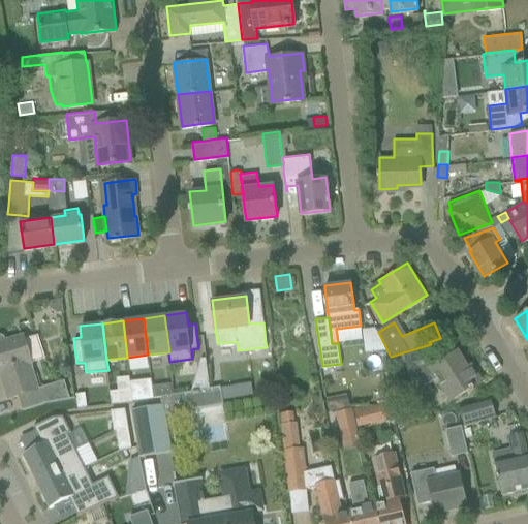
[(47,353),(35,329),(27,332),(38,358),(47,353)]
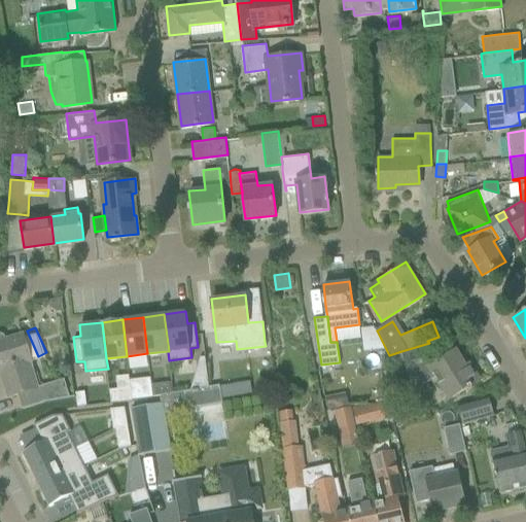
[(0,368),(1,369),(8,394),(20,391),(24,406),(44,399),(50,398),(70,394),(64,376),(39,384),(24,333),(5,338),(3,333),(0,331),(0,368)]
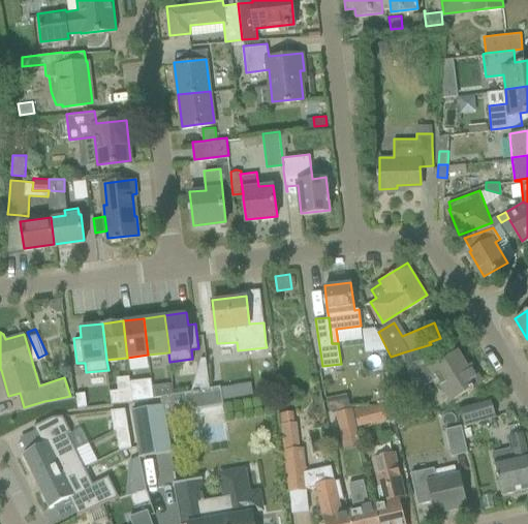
[(431,344),(403,352),(409,373),(422,373),(426,387),(439,382),(452,399),(480,380),(471,364),(467,366),(458,350),(441,361),(431,344)]
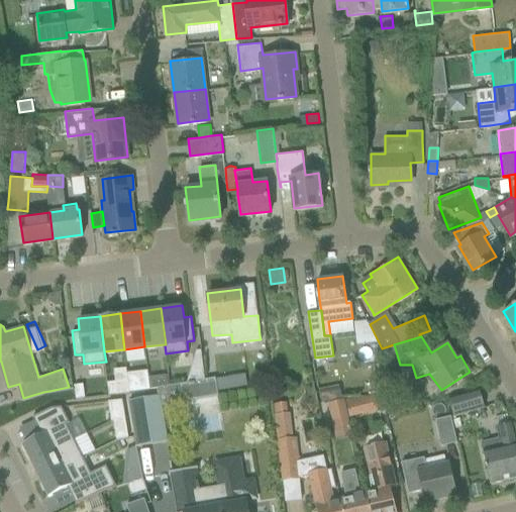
[(160,385),(159,374),(148,375),(150,386),(157,386),(160,385)]
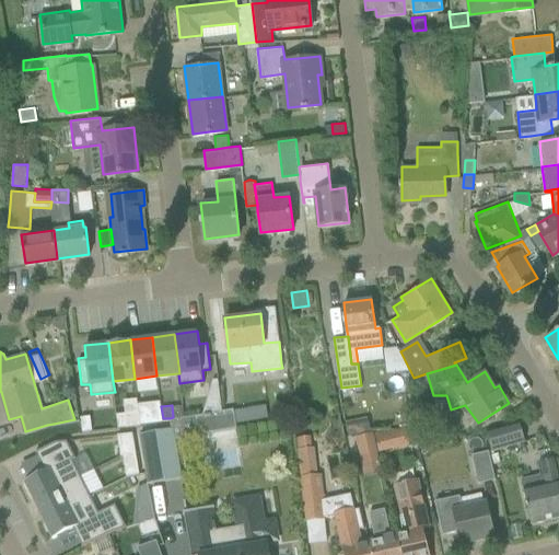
[(248,419),(245,407),(233,408),(235,421),(248,419)]
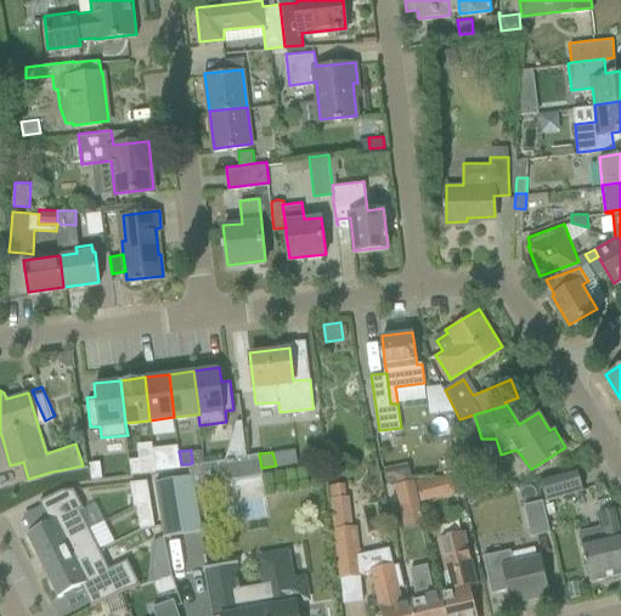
[(140,456),(130,457),(131,473),(156,469),(154,455),(140,456)]
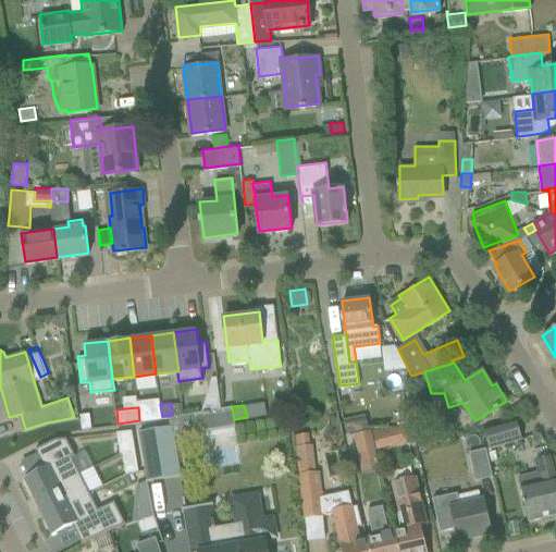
[(172,415),(169,416),(171,424),(172,436),(199,431),(195,411),(172,415)]
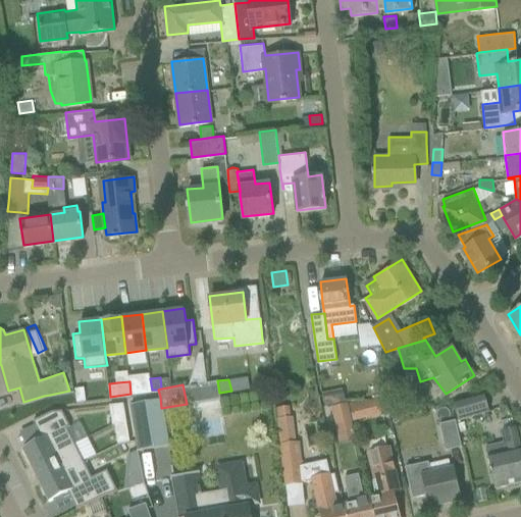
[(342,385),(323,390),(326,404),(345,400),(342,385)]
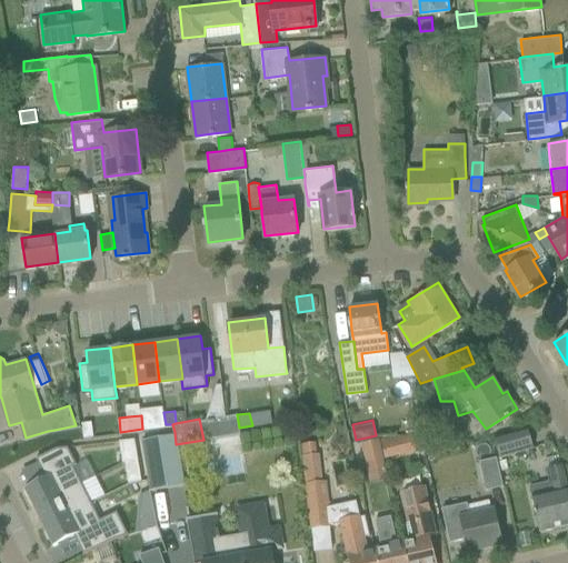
[(92,421),(82,422),(85,436),(93,435),(92,421)]
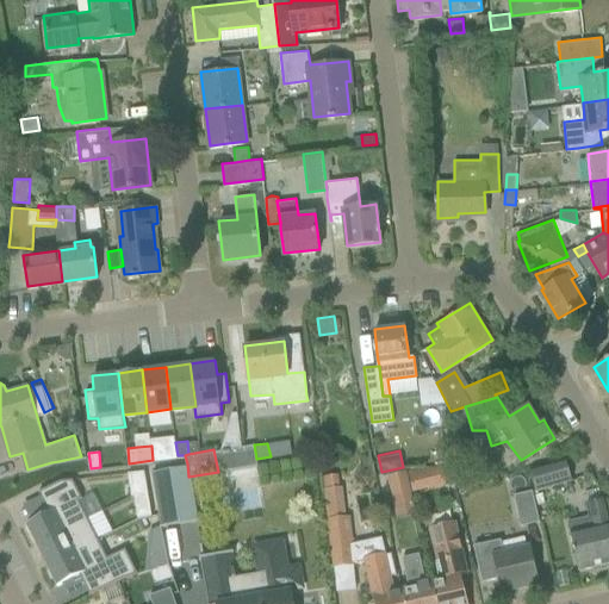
[(565,456),(528,467),(535,489),(571,478),(565,456)]
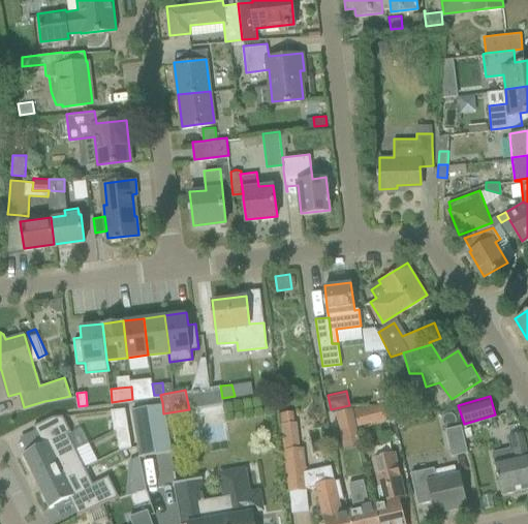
[(354,407),(358,424),(393,418),(391,401),(354,407)]
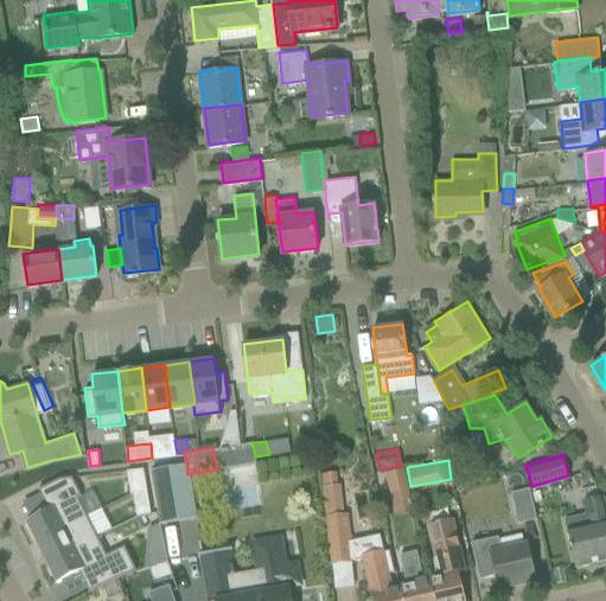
[(186,461),(152,467),(160,522),(160,523),(196,517),(196,516),(195,516),(187,474),(186,461)]
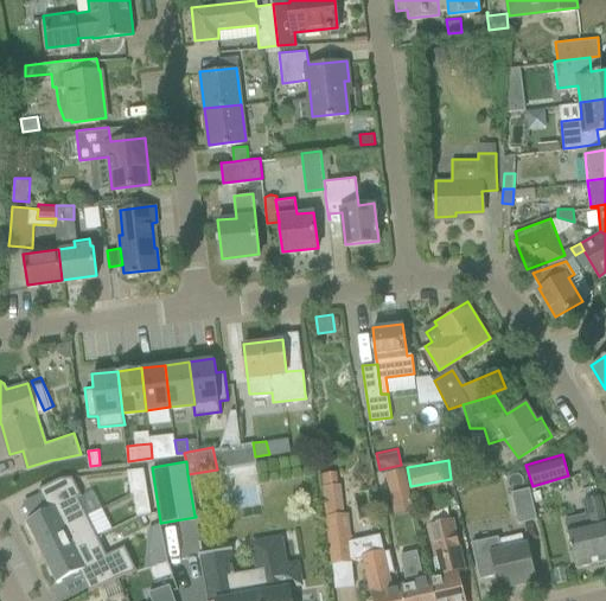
[(387,471),(393,499),(412,496),(406,466),(387,471)]
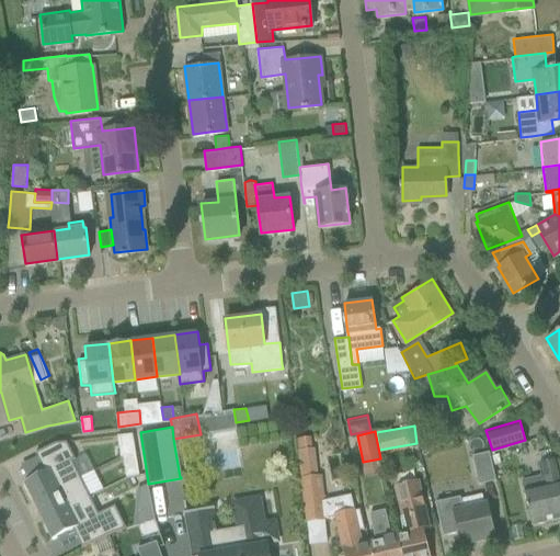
[(133,432),(118,433),(122,455),(124,455),(136,453),(133,432)]
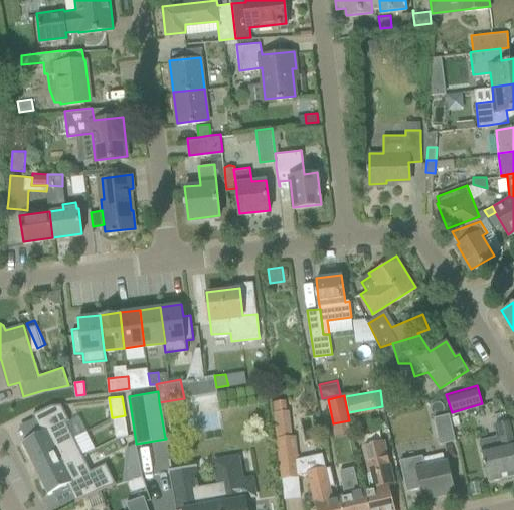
[(26,438),(22,440),(30,457),(73,436),(66,420),(69,419),(61,403),(50,404),(32,413),(34,416),(41,431),(26,438)]
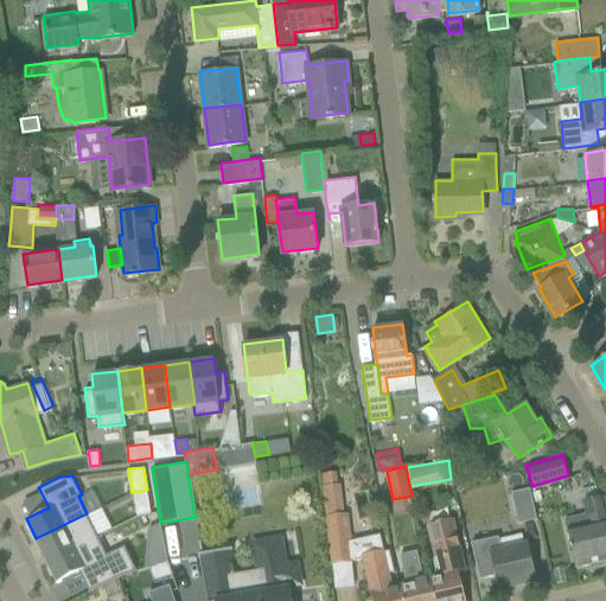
[(565,517),(571,542),(576,566),(605,557),(605,505),(600,484),(585,486),(589,511),(565,517)]
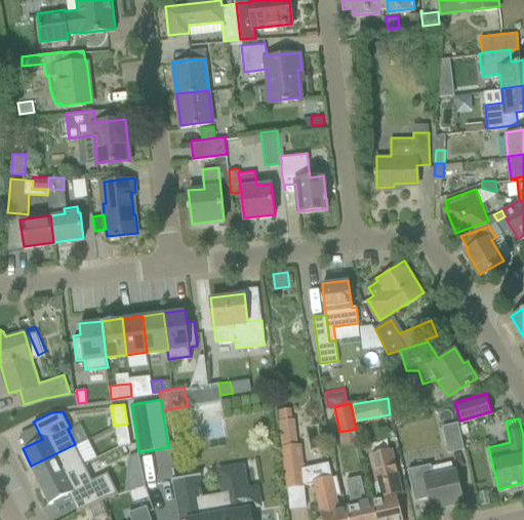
[(465,447),(458,421),(442,425),(448,451),(465,447)]
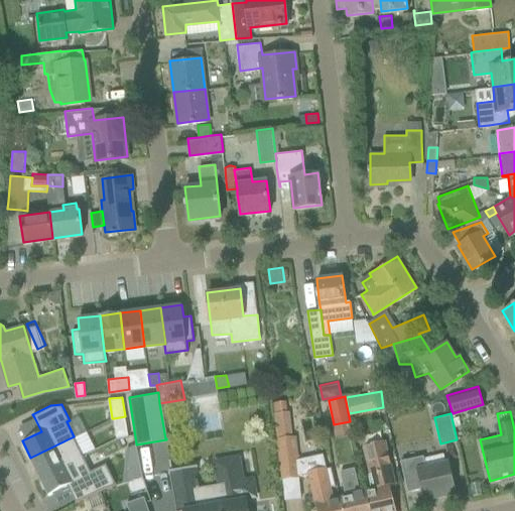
[(125,416),(114,418),(117,437),(128,435),(125,416)]
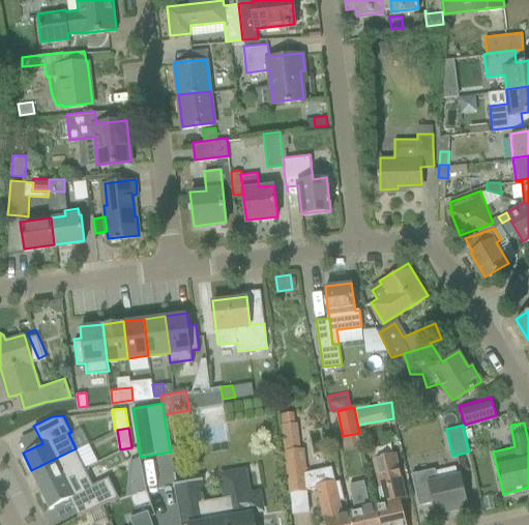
[(286,434),(286,446),(284,446),(289,487),(306,485),(303,445),(297,446),(297,434),(286,434)]
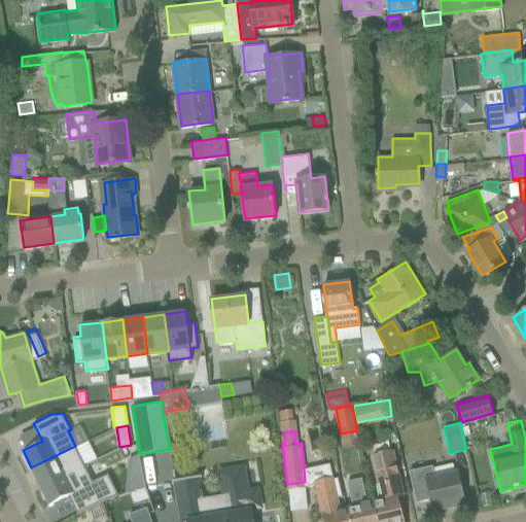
[(75,446),(31,467),(40,486),(84,463),(75,446)]
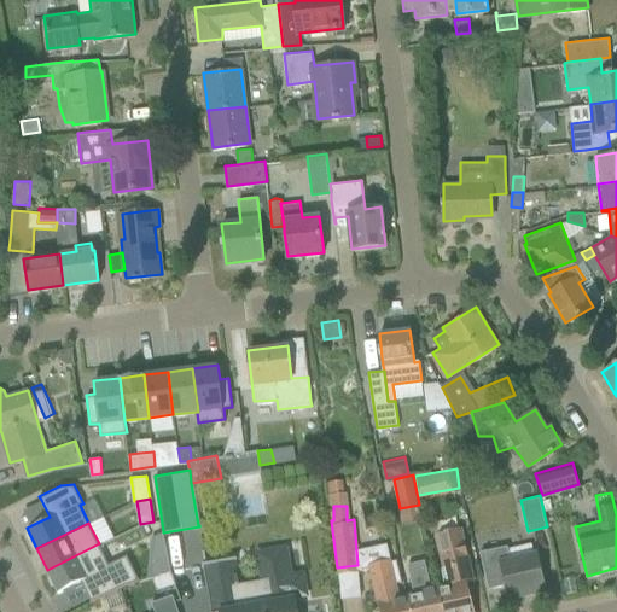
[(425,608),(425,611),(475,611),(467,580),(475,578),(461,524),(432,530),(442,570),(446,586),(437,587),(441,605),(425,608)]
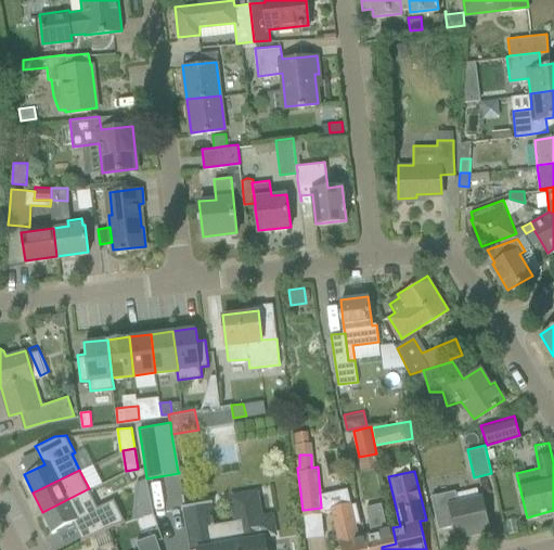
[(89,488),(42,512),(52,532),(56,529),(73,521),(80,536),(81,539),(111,526),(125,521),(114,497),(98,506),(89,488)]
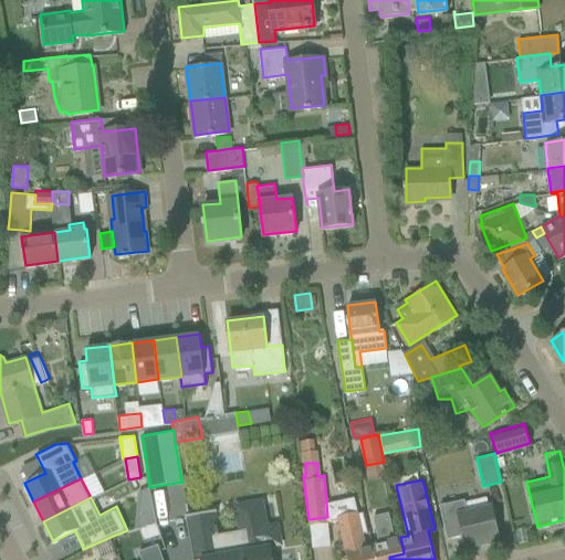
[(464,498),(440,504),(448,538),(462,535),(466,547),(500,539),(492,505),(467,510),(464,498)]
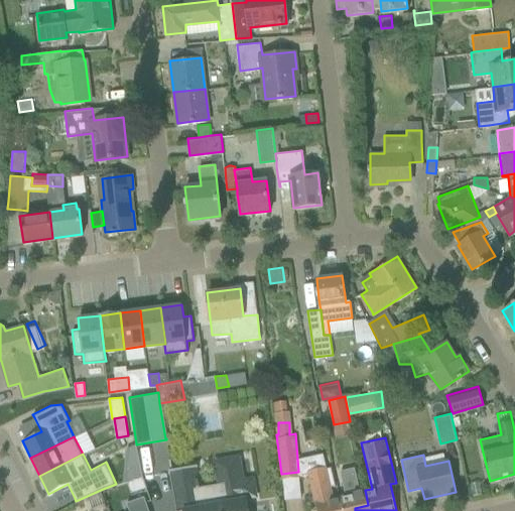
[(240,468),(218,471),(220,483),(200,486),(199,480),(197,480),(195,465),(169,470),(169,471),(172,470),(179,510),(176,510),(183,510),(184,510),(247,510),(246,500),(250,500),(250,498),(249,499),(248,496),(255,494),(252,478),(242,479),(240,468)]
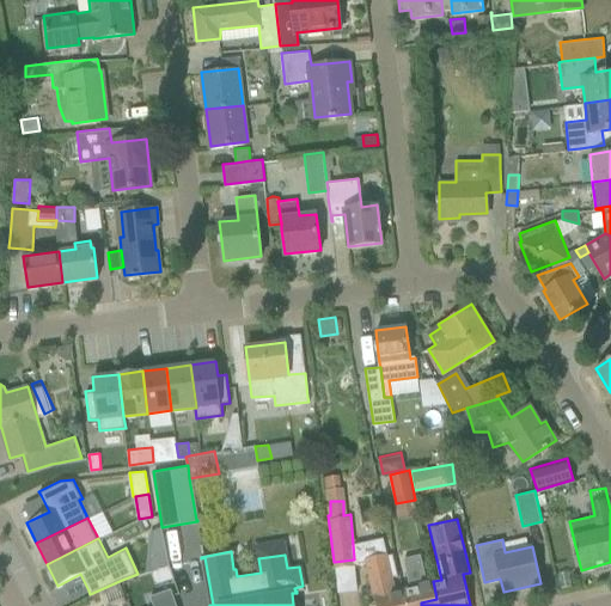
[(388,552),(365,557),(374,594),(373,595),(376,605),(403,605),(408,605),(403,587),(396,589),(388,552)]
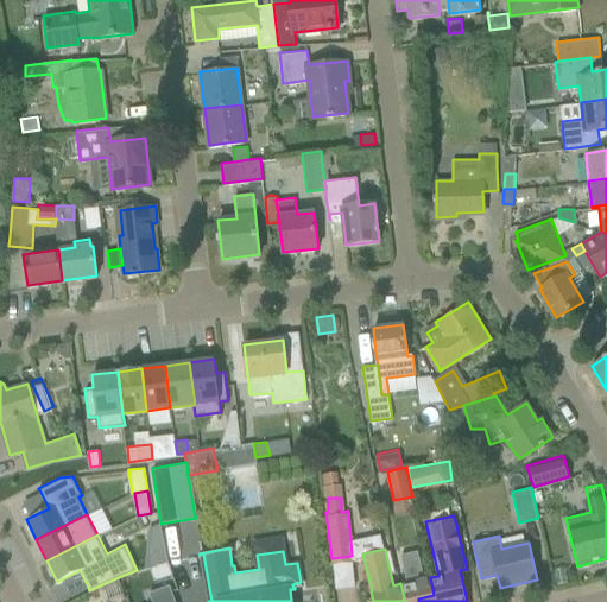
[(408,581),(400,583),(405,601),(400,601),(418,601),(418,599),(434,595),(430,577),(425,578),(418,549),(400,552),(408,581)]
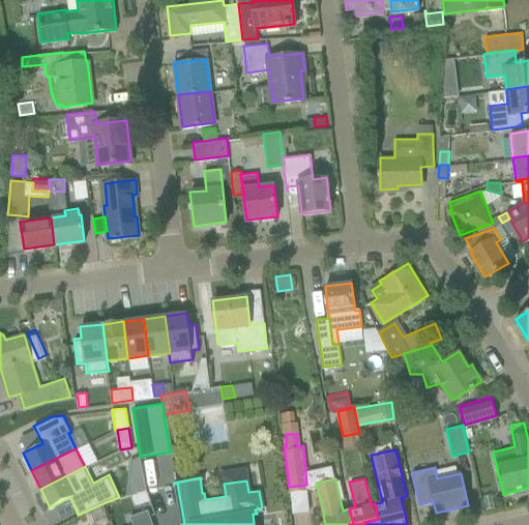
[(147,489),(130,494),(135,506),(151,500),(147,489)]
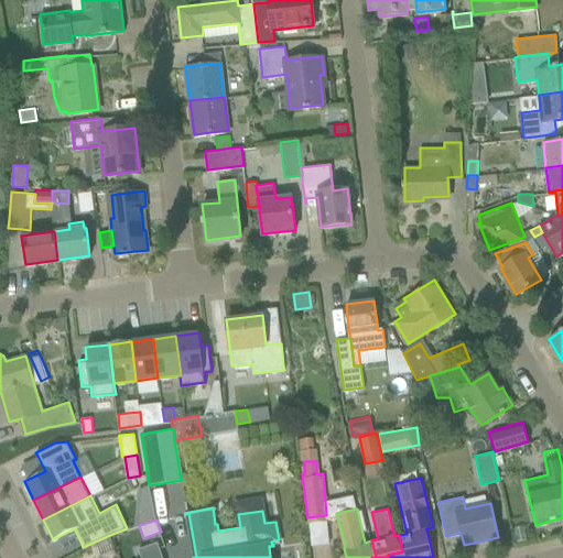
[(163,557),(158,542),(138,548),(141,557),(163,557)]
